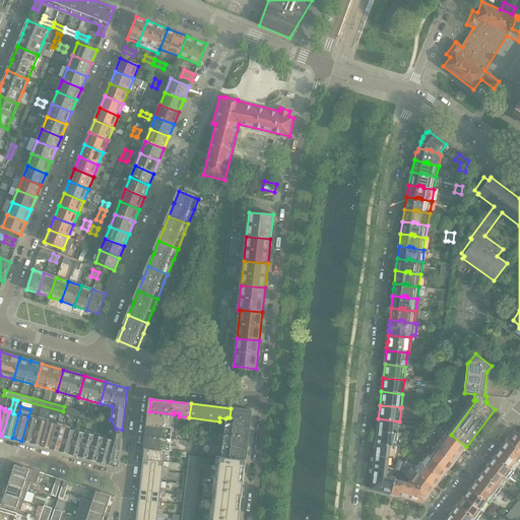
[(85,412),(67,407),(65,412),(83,417),(85,412)]
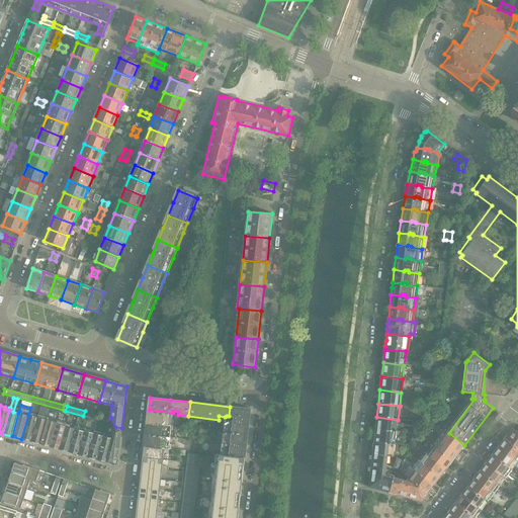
[(40,444),(48,420),(45,419),(48,408),(41,407),(37,417),(30,441),(40,444)]
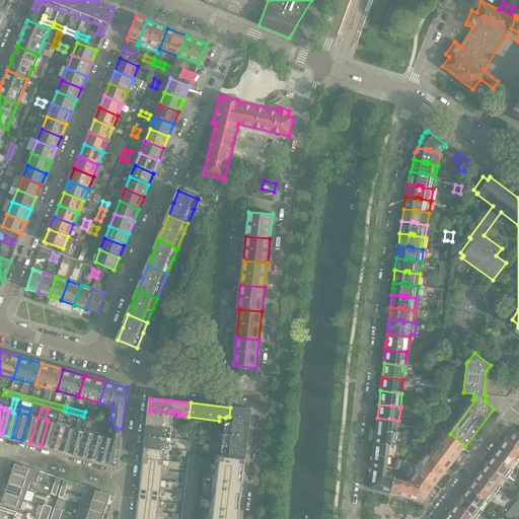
[(250,410),(230,408),(229,417),(227,417),(225,418),(224,431),(248,434),(250,410)]
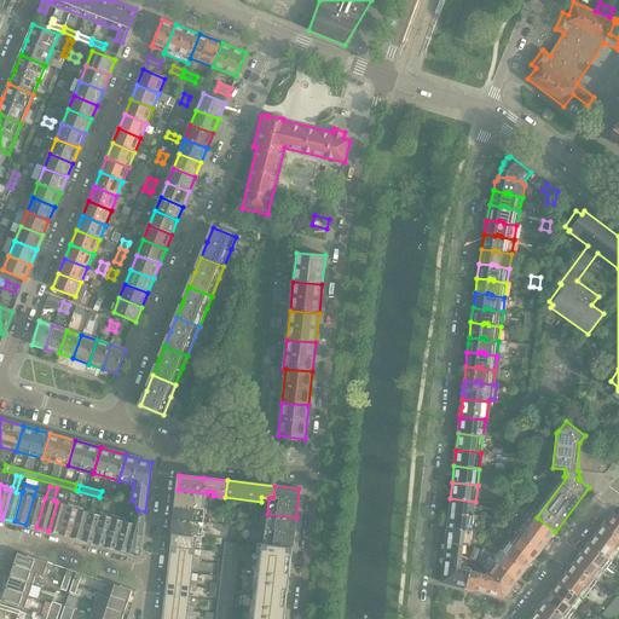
[(207,493),(178,490),(174,519),(203,522),(207,493)]
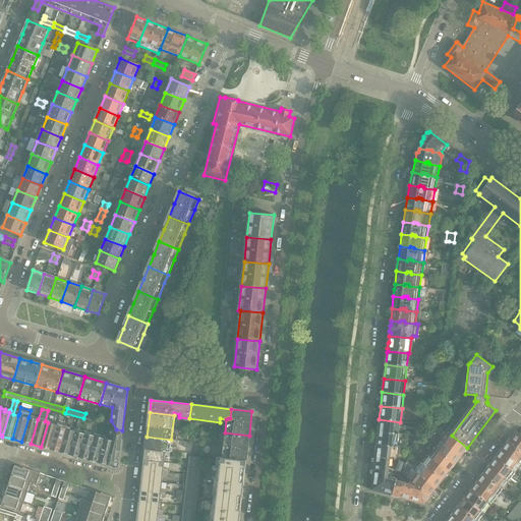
[(110,420),(89,414),(88,419),(108,425),(110,420)]
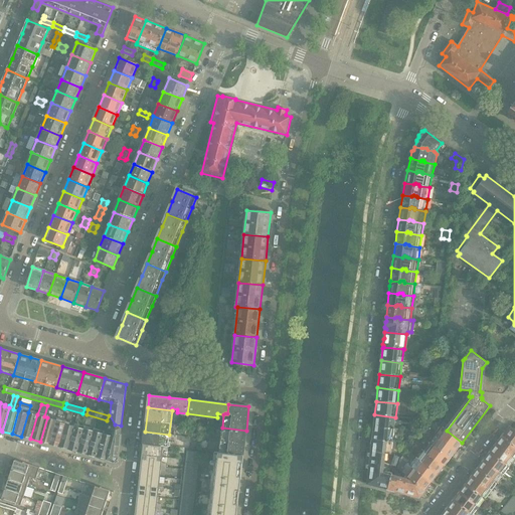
[(30,439),(37,414),(28,412),(21,437),(30,439)]
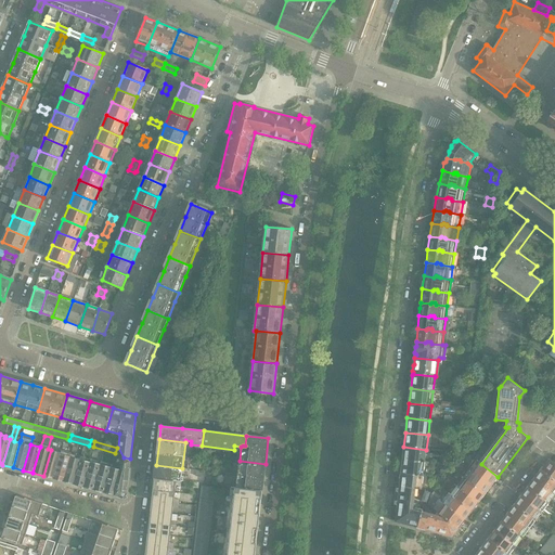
[(426,450),(403,447),(403,448),(402,449),(401,460),(425,463),(426,450)]
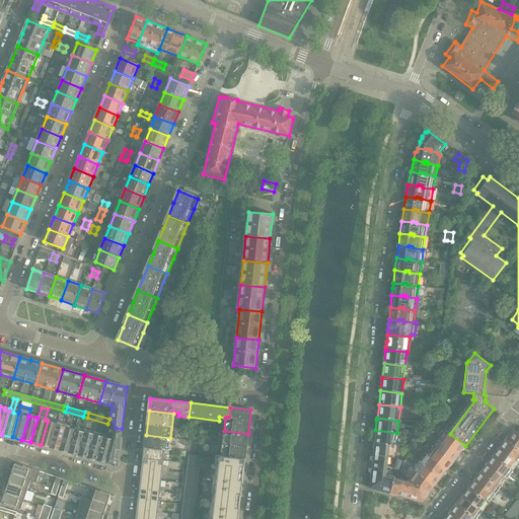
[(48,421),(41,445),(50,448),(57,424),(48,421)]
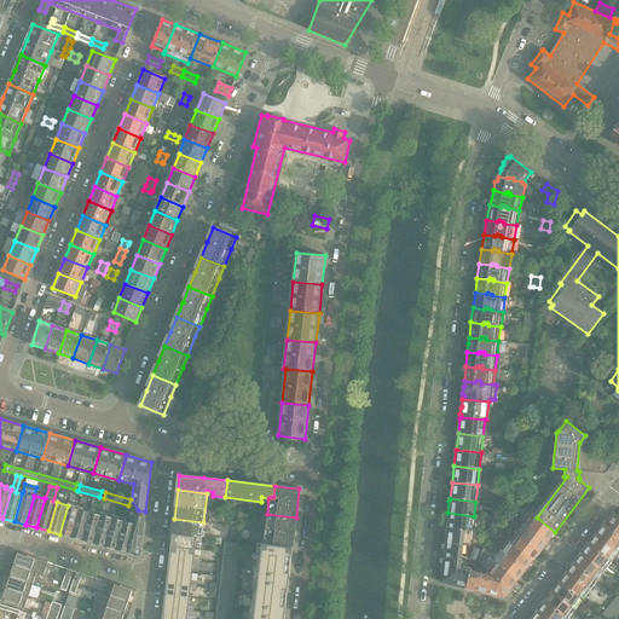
[(68,505),(59,534),(70,537),(77,509),(73,508),(73,504),(68,503),(68,505)]
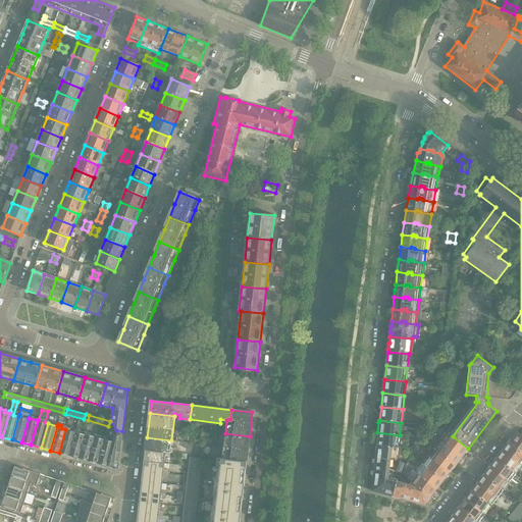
[(66,426),(65,429),(59,453),(69,456),(75,432),(70,430),(71,427),(66,426)]
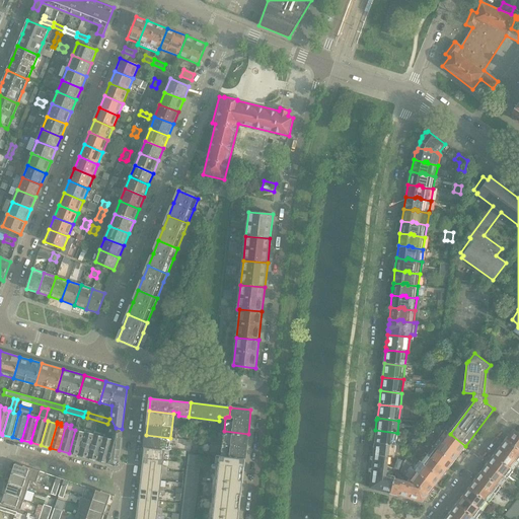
[(76,427),(75,430),(69,453),(78,456),(85,432),(79,431),(80,428),(76,427)]
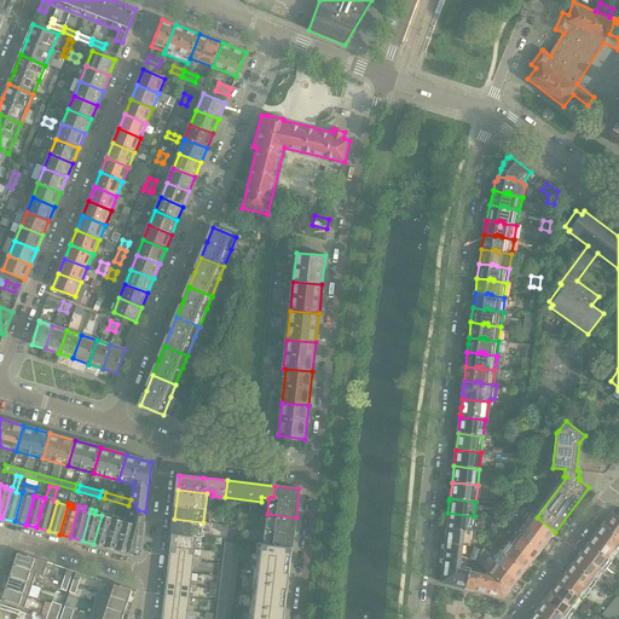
[(138,510),(134,524),(126,553),(137,556),(142,553),(145,512),(138,510)]
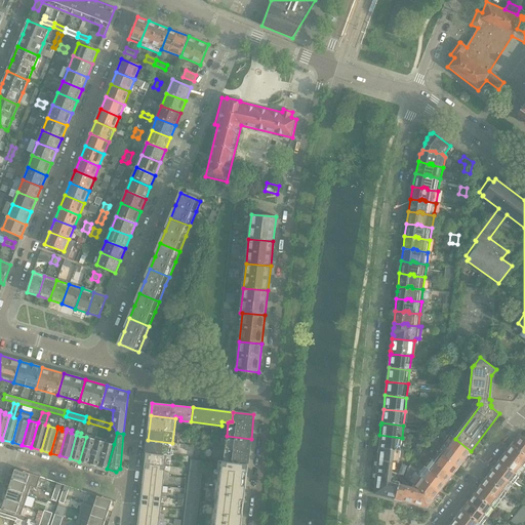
[(402,438),(379,435),(379,441),(378,448),(400,450),(402,438)]
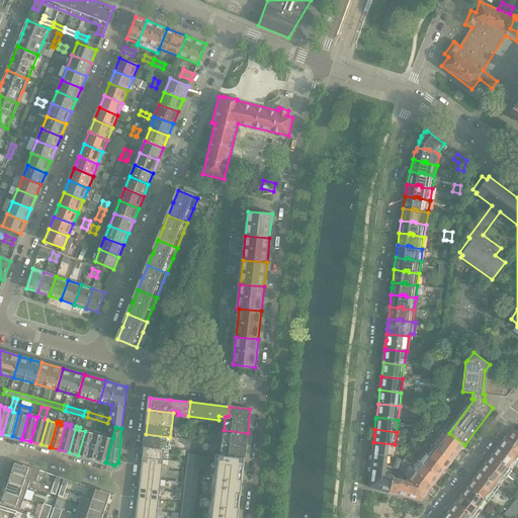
[(517,432),(513,429),(508,435),(507,434),(505,438),(517,448),(517,432)]
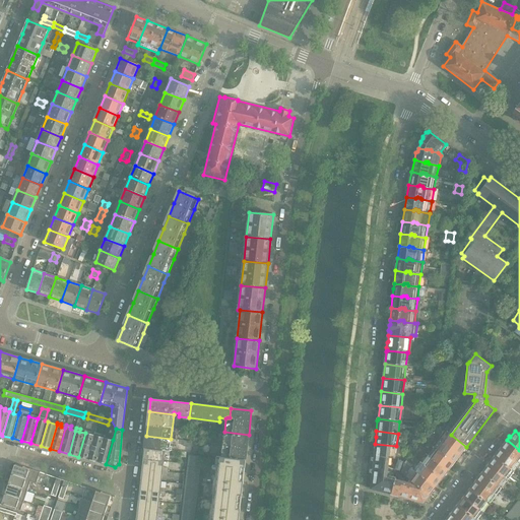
[(249,435),(224,432),(221,456),(246,459),(249,435)]
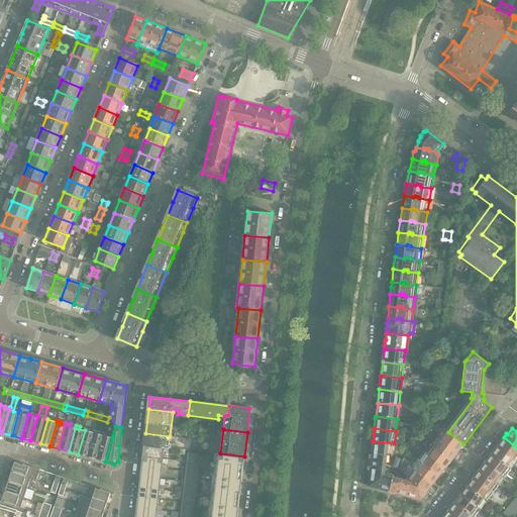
[(463,444),(448,432),(444,429),(437,437),(457,452),(463,444)]
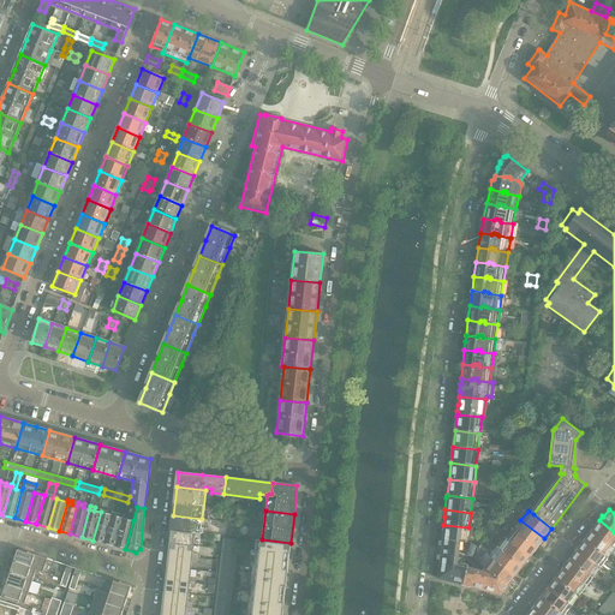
[(101,512),(93,541),(103,543),(112,514),(101,512)]
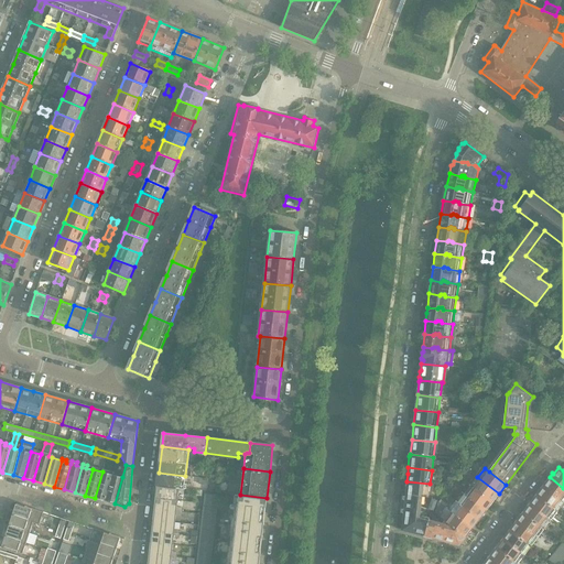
[(102,472),(95,498),(106,501),(114,475),(102,472)]
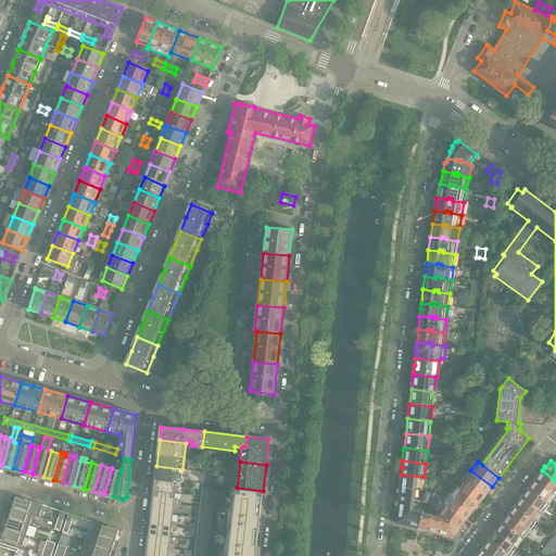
[(182,469),(156,466),(154,479),(181,482),(182,469)]
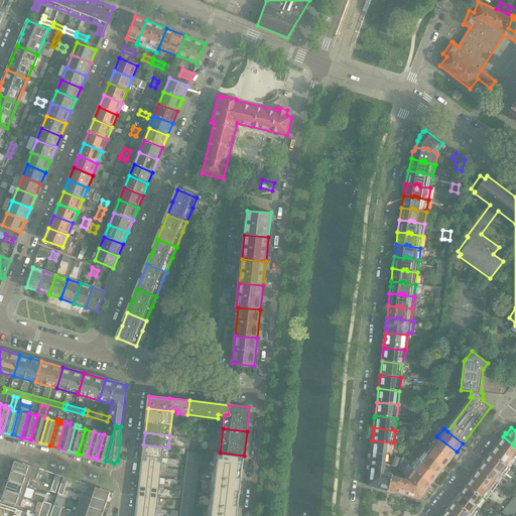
[(104,434),(97,459),(105,461),(112,436),(109,435),(104,434)]
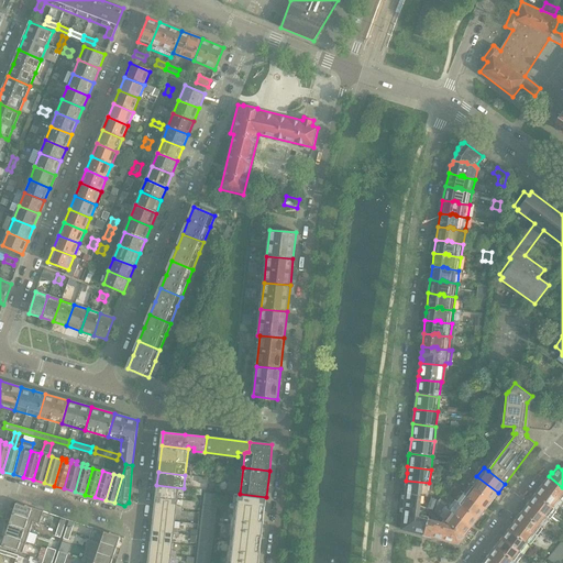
[(498,493),(476,476),(470,485),(492,501),(498,493)]
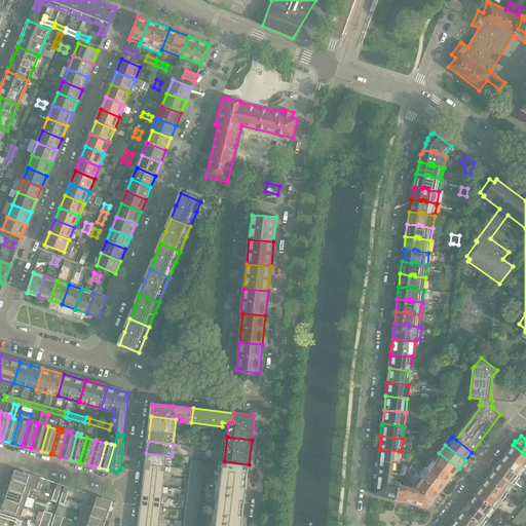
[(525,455),(513,445),(505,453),(525,468),(525,455)]
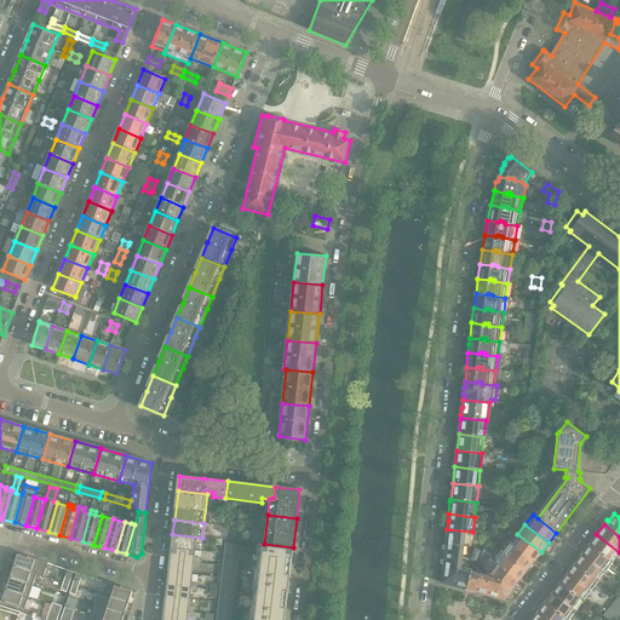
[(472,532),(447,529),(446,544),(464,546),(471,547),(472,532)]
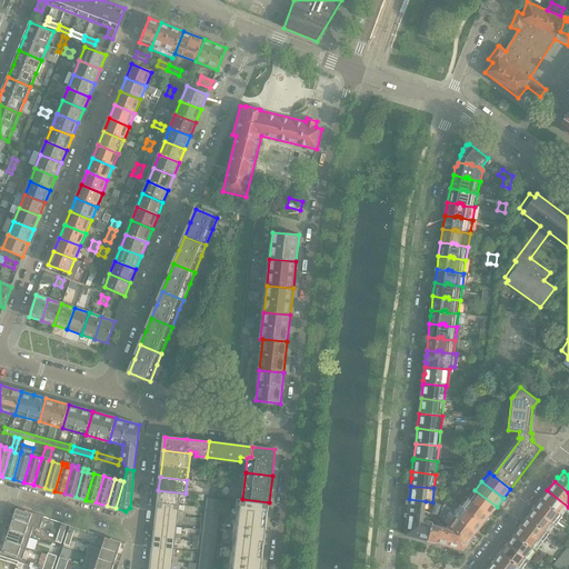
[(186,493),(158,490),(157,502),(179,505),(180,498),(186,499),(186,493)]
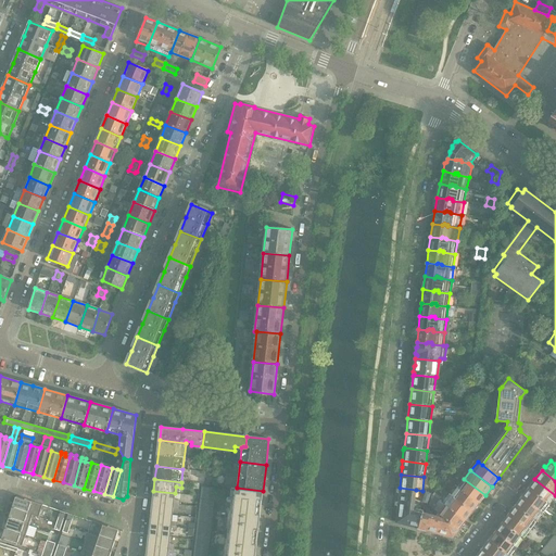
[(485,495),(464,479),(457,488),(479,504),(485,495)]
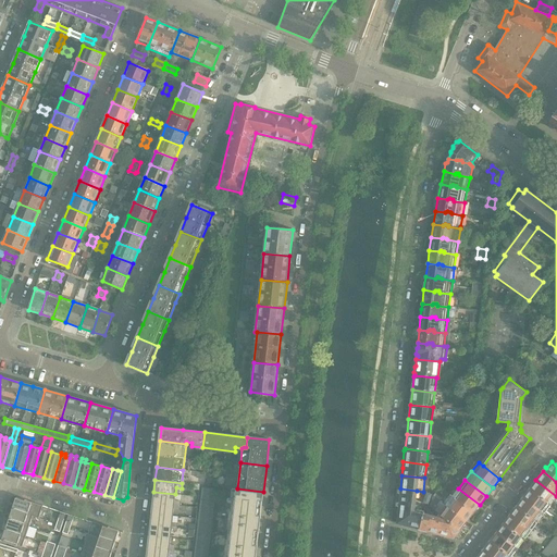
[(556,496),(535,480),(529,489),(551,505),(556,496)]
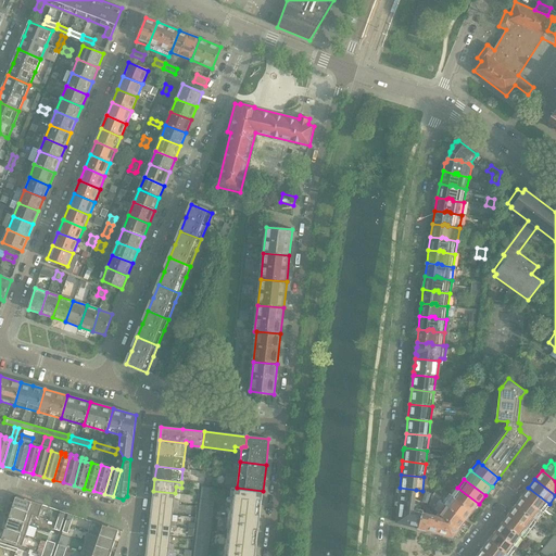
[(263,491),(237,488),(236,488),(236,489),(231,488),(230,497),(231,497),(230,509),(229,509),(227,527),(228,527),(227,540),(226,539),(223,555),(255,555),(256,552),(256,551),(258,530),(258,529),(263,491)]
